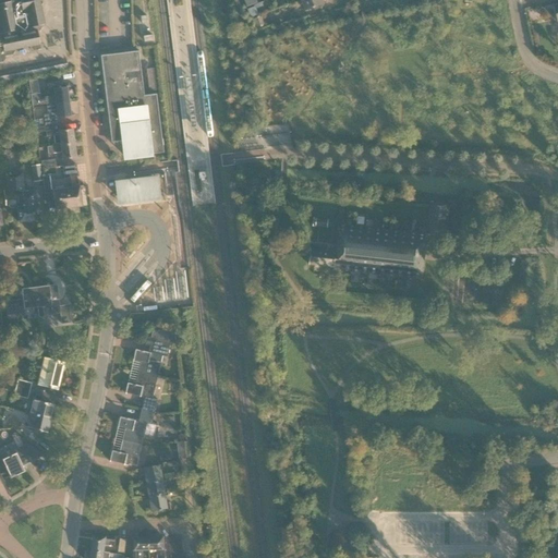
[(0,0),(0,62),(2,62),(4,59),(4,57),(12,56),(14,52),(13,50),(28,47),(29,49),(32,51),(40,50),(36,32),(38,31),(40,28),(40,26),(43,25),(39,7),(41,3),(41,0),(40,0),(0,0)]
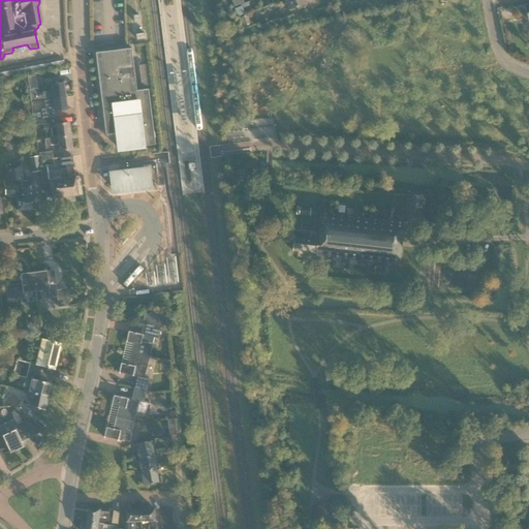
[(285,0),(288,8),(289,10),(307,4),(305,0),(285,0)]
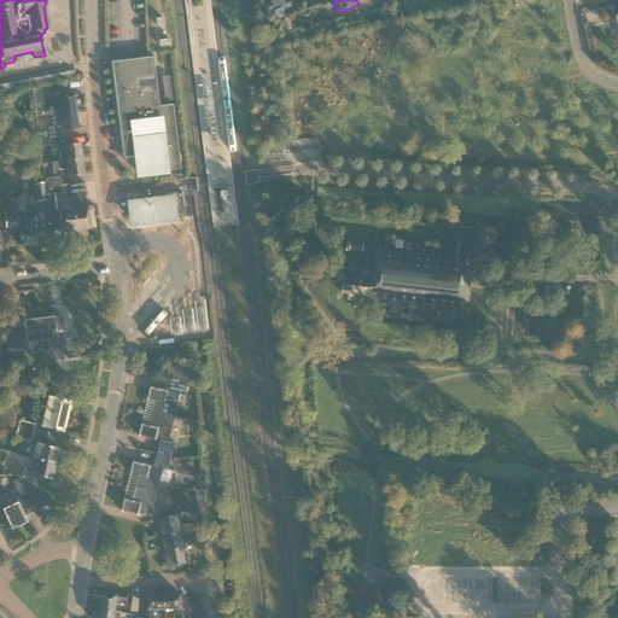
[(293,28),(290,17),(280,21),(284,31),(293,28)]
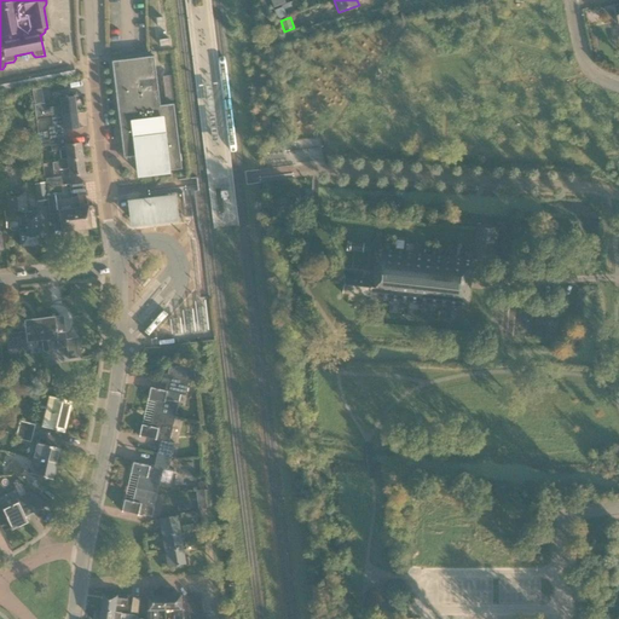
[(161,106),(155,57),(114,62),(125,158),(126,158),(125,157),(137,156),(139,175),(181,171),(174,105),(161,106)]
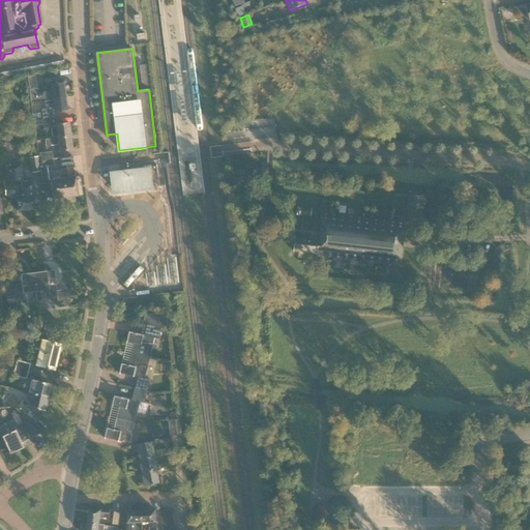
[(148,86),(146,65),(140,65),(142,87),(148,86)]
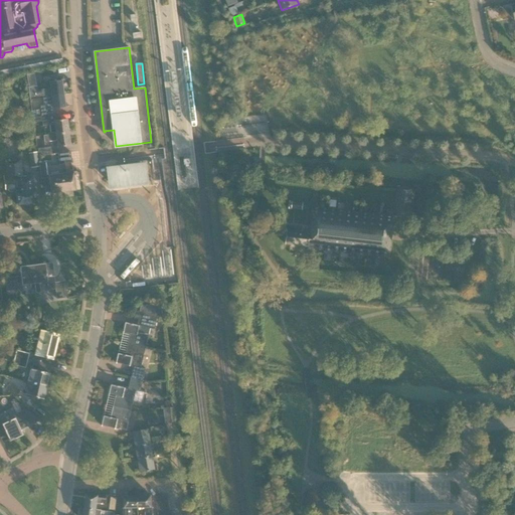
[(55,79),(54,74),(43,76),(44,82),(55,79)]
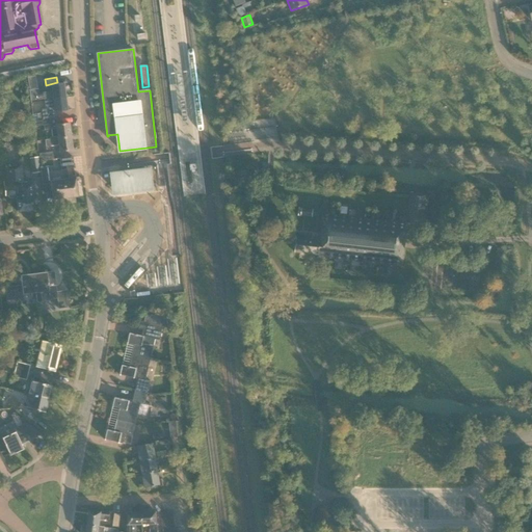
[(43,99),(44,102),(53,100),(53,99),(65,97),(63,83),(51,84),(52,91),(38,92),(37,88),(28,89),(30,101),(43,99)]
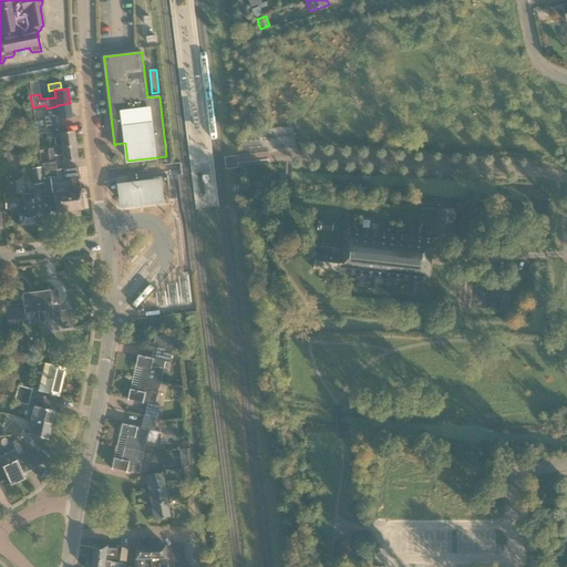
[(45,127),(45,129),(60,126),(59,122),(59,120),(71,117),(70,103),(57,105),(57,106),(47,109),(47,115),(43,115),(44,121),(33,122),(34,129),(45,127)]
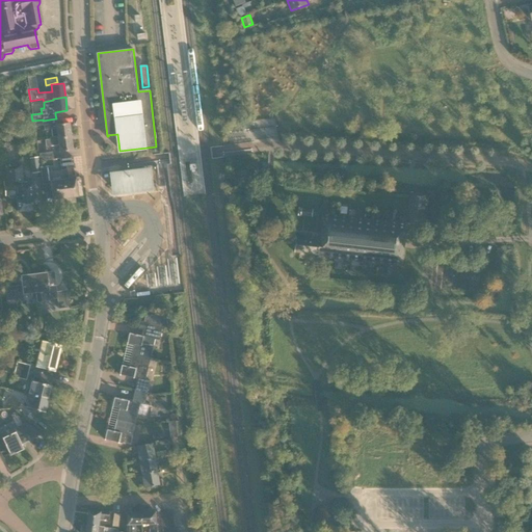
[(51,129),(52,136),(52,137),(58,136),(58,138),(71,137),(69,123),(56,124),(56,123),(56,118),(43,121),(44,130),(51,129)]
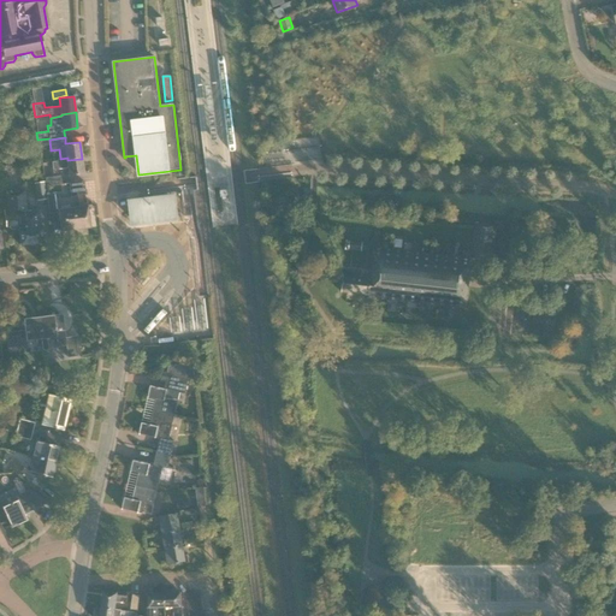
[(60,159),(60,158),(57,159),(57,161),(52,161),(52,170),(69,167),(70,176),(84,173),(82,159),(67,160),(67,158),(60,159)]
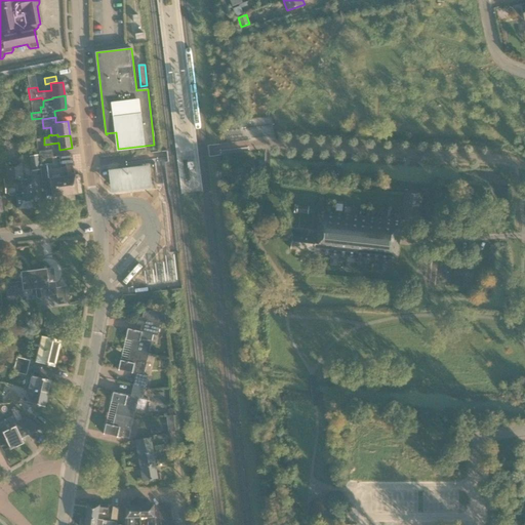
[(62,176),(64,196),(77,194),(74,174),(67,176),(66,166),(73,166),(71,154),(58,156),(62,176)]
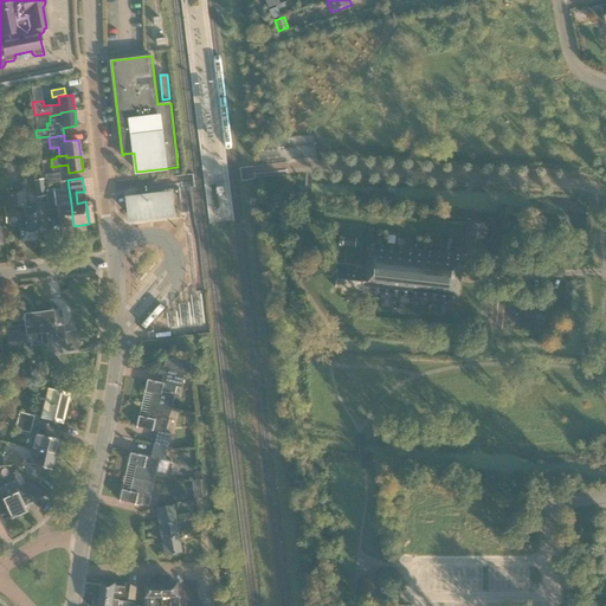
[(44,179),(33,180),(36,197),(46,195),(44,179)]
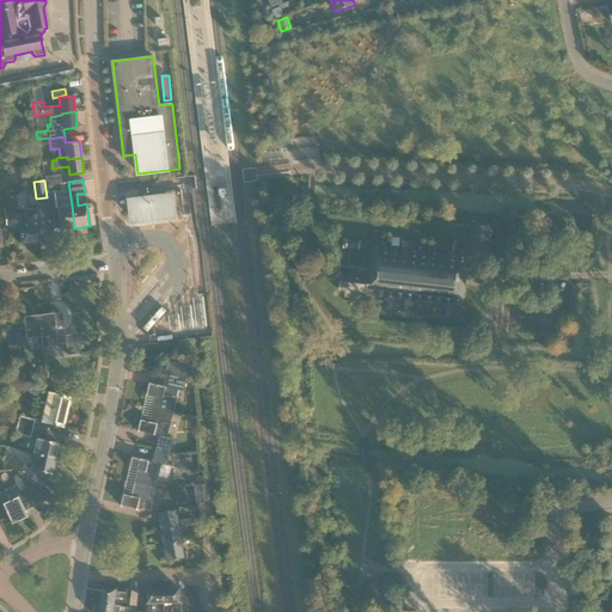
[(11,191),(11,189),(6,190),(8,209),(5,209),(5,213),(4,213),(6,226),(18,224),(20,245),(43,242),(42,225),(40,225),(38,209),(26,210),(24,190),(11,191)]
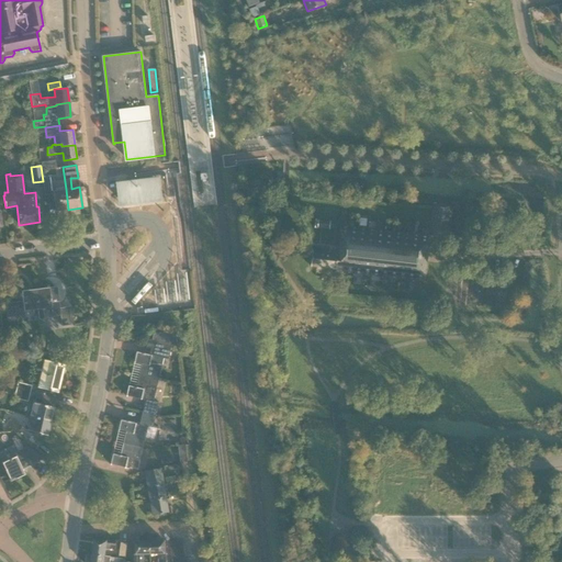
[(156,179),(122,189),(124,204),(157,194),(156,179)]
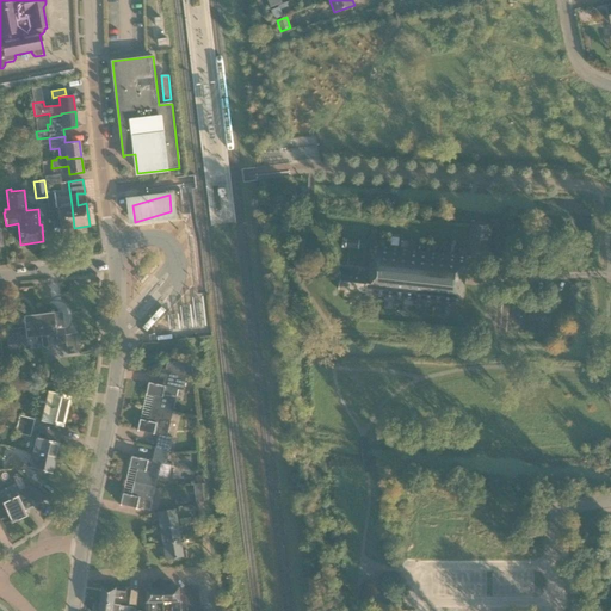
[(74,228),(72,205),(56,208),(60,230),(74,228)]
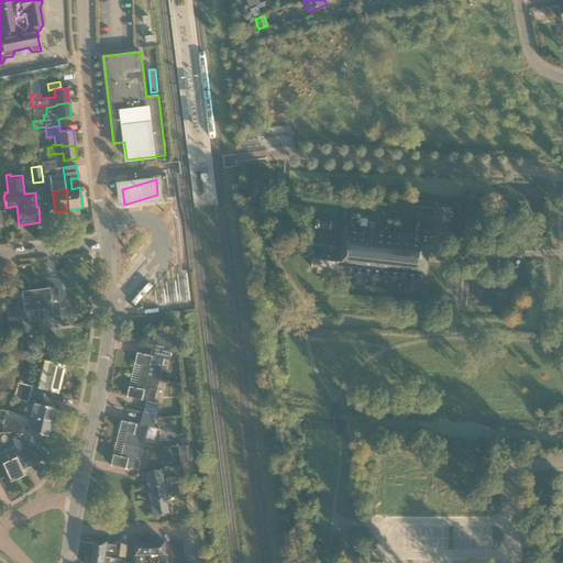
[(453,205),(434,202),(430,236),(450,239),(453,205)]
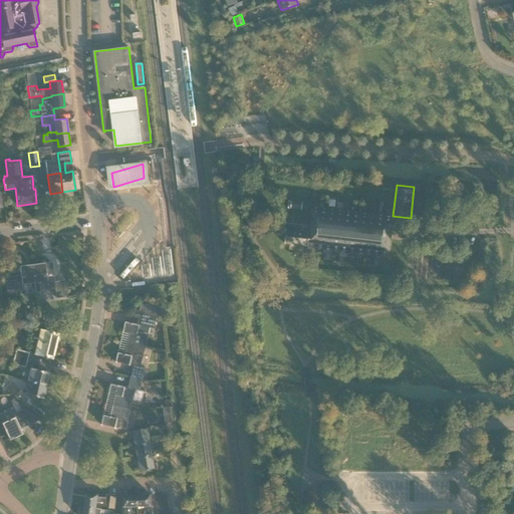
[(418,205),(417,216),(425,217),(426,206),(418,205)]
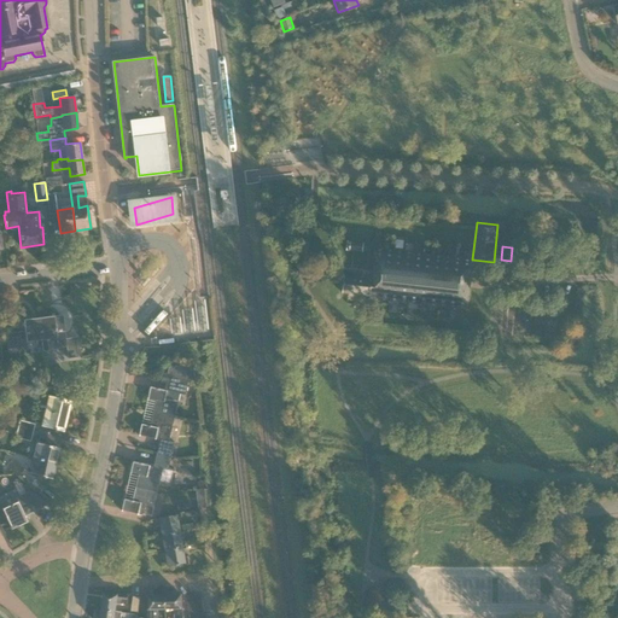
[(472,260),(374,248),(371,279),(343,275),(340,292),(369,296),(369,298),(467,309),(472,260)]
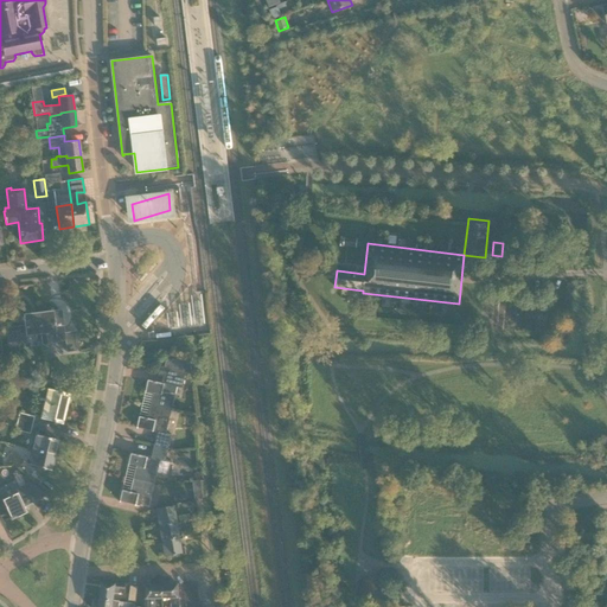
[(37,312),(39,333),(42,345),(48,344),(46,337),(56,336),(57,342),(65,340),(66,351),(77,350),(74,331),(64,332),(62,310),(37,312)]
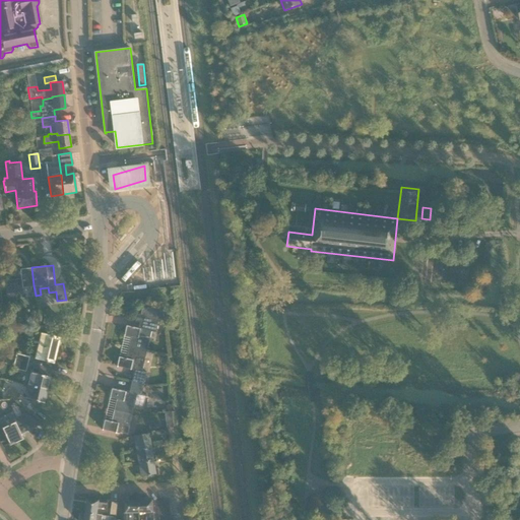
[(34,285),(31,267),(19,269),(20,279),(6,281),(7,294),(22,291),(21,287),(34,285)]
